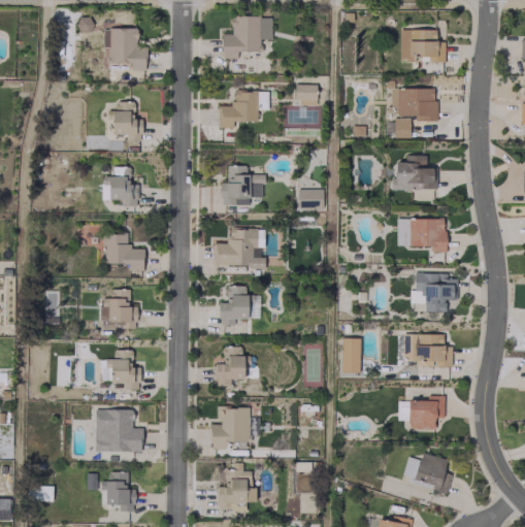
[(93,18),(80,17),(78,31),(91,32),(93,18)]
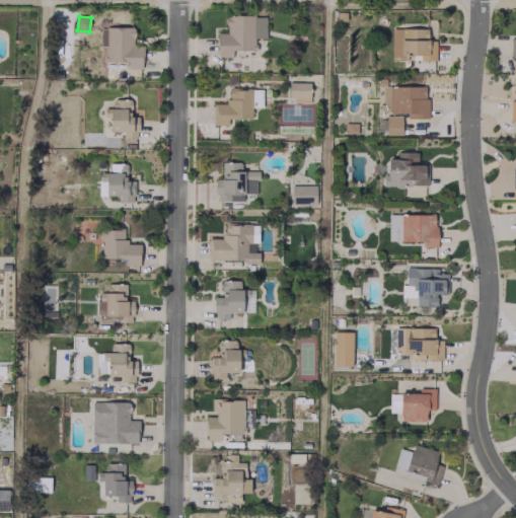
[(267,39),(267,16),(228,16),(228,33),(219,33),(219,58),(234,58),(234,51),(258,51),(258,39),(267,39)]
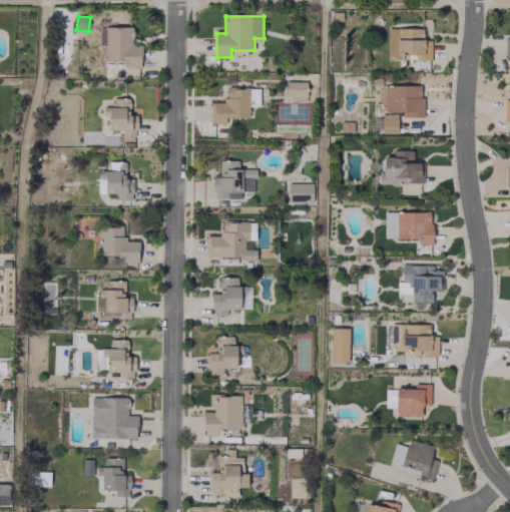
[(134,27),(101,27),(101,46),(106,46),(105,61),(128,62),(128,68),(142,68),(143,46),(134,46),(134,27)]
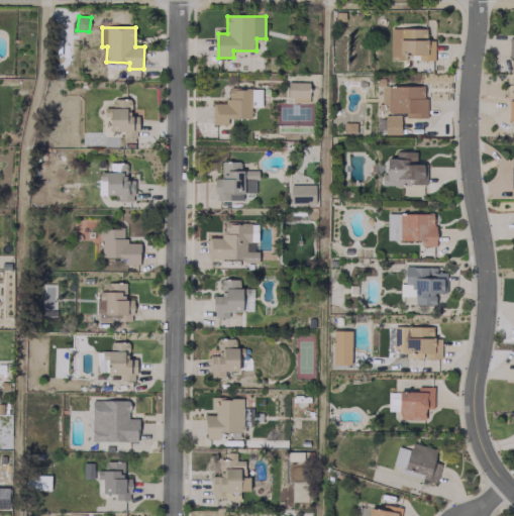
[(436,61),(436,40),(428,40),(428,29),(392,28),(392,60),(410,61),(436,61)]
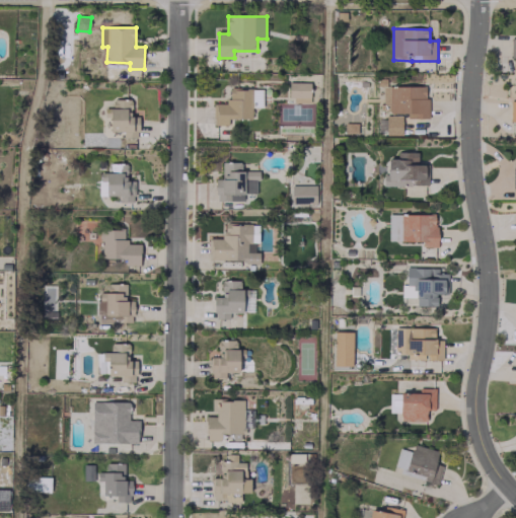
[(312,103),(312,83),(292,82),(292,103),(312,103)]
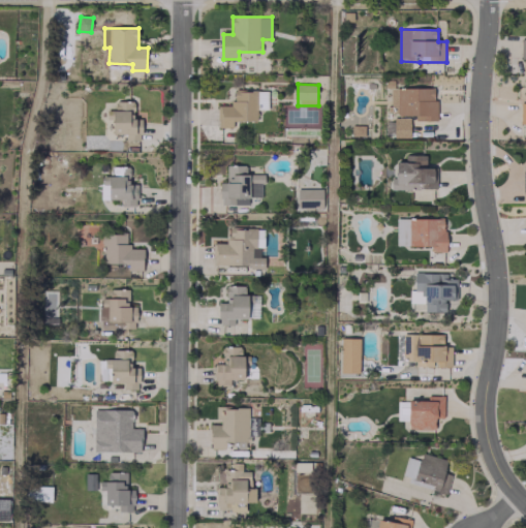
[(393,106),(399,106),(400,117),(423,116),(423,122),(438,121),(437,88),(392,89),(393,106)]
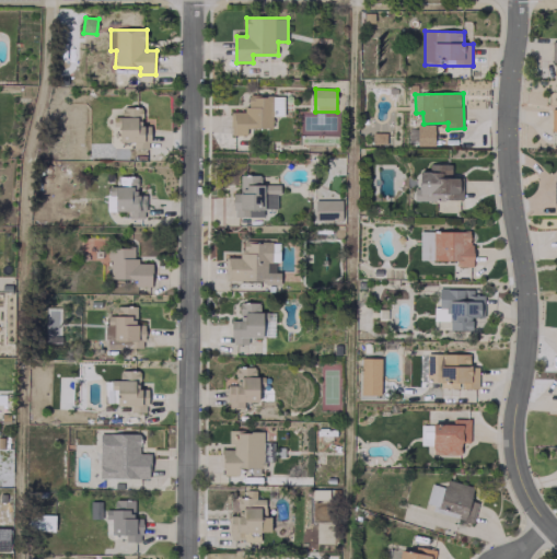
[(122,142),(135,142),(135,150),(151,150),(151,126),(143,126),(143,108),(123,108),(122,142)]
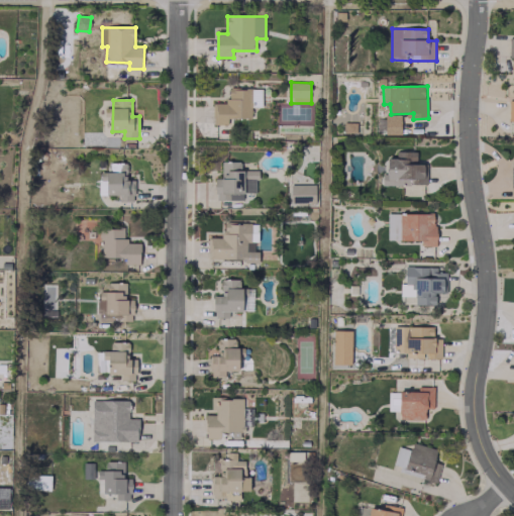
[(402,135),(402,115),(386,115),(386,135),(402,135)]
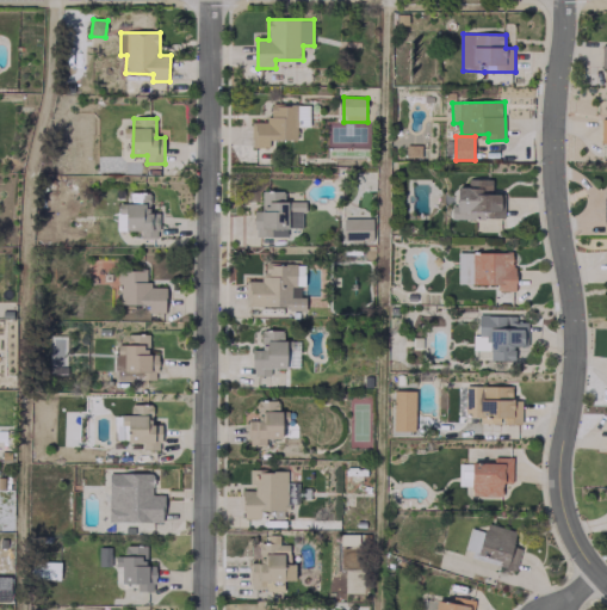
[(494,179),(469,179),(469,188),(458,188),(458,207),(453,207),(453,219),(505,219),(505,193),(494,193),(494,179)]
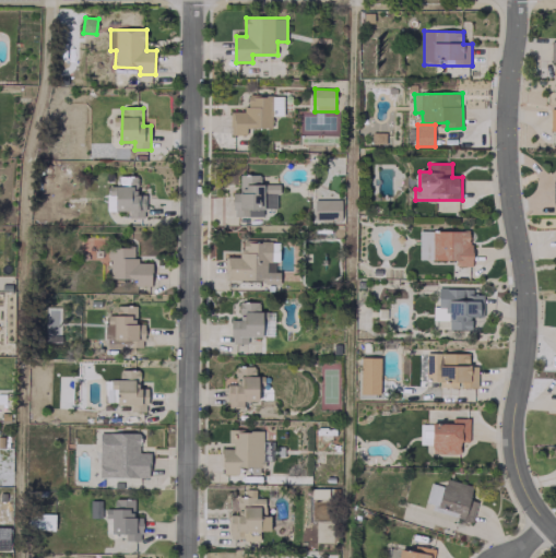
[(262,175),(241,176),(241,193),(234,193),(235,217),(264,216),(264,209),(280,209),(280,185),(262,185),(262,175)]
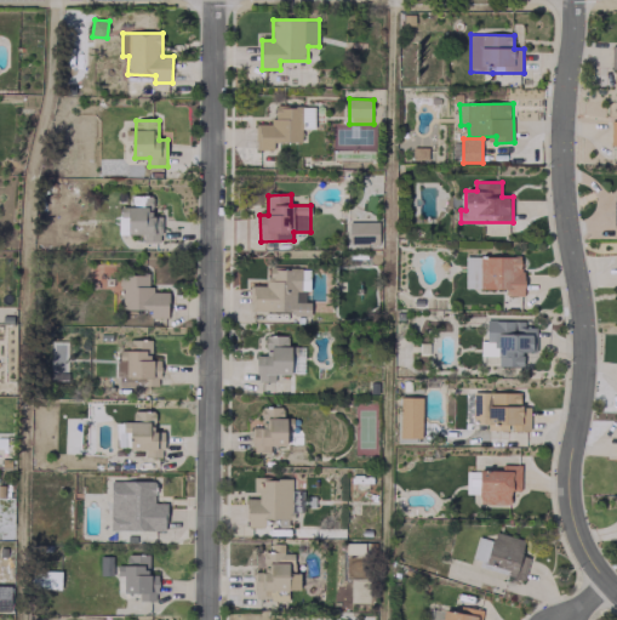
[(144,234),(144,243),(163,242),(163,216),(154,217),(154,197),(132,197),(132,206),(120,208),(121,235),(144,234)]
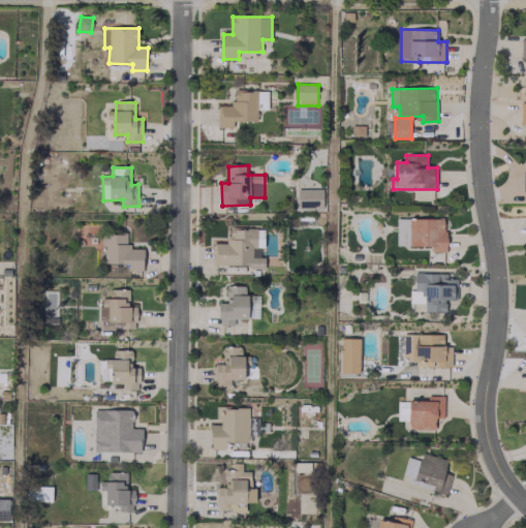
[(300,189),(299,208),(323,209),(325,190),(300,189)]
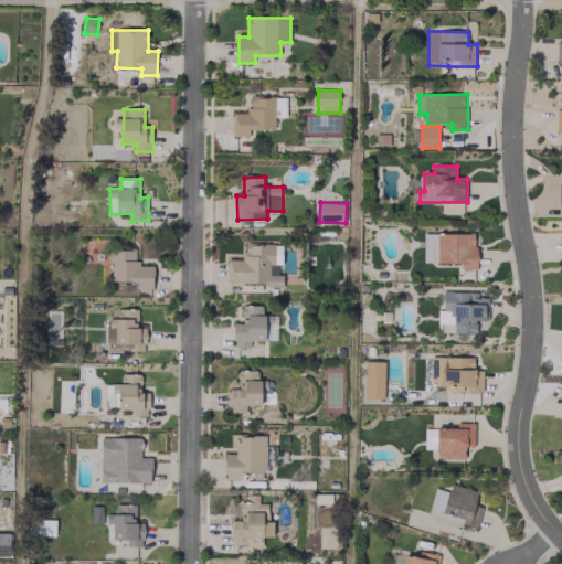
[(438,234),(426,234),(425,263),(438,263),(438,234)]
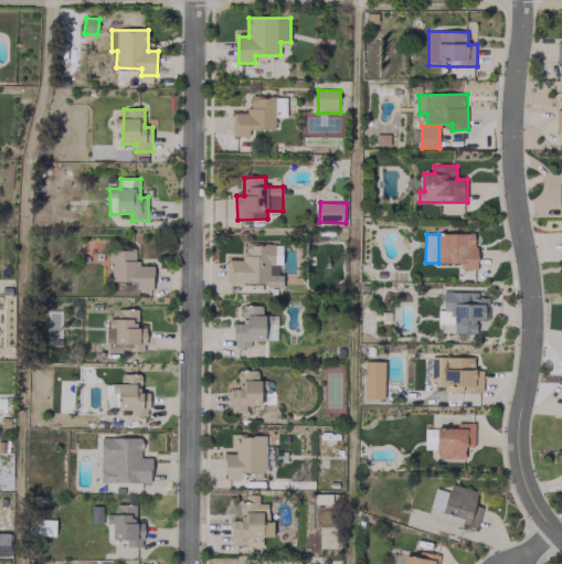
[(439,234),(439,263),(463,264),(463,269),(477,270),(478,234),(439,234)]
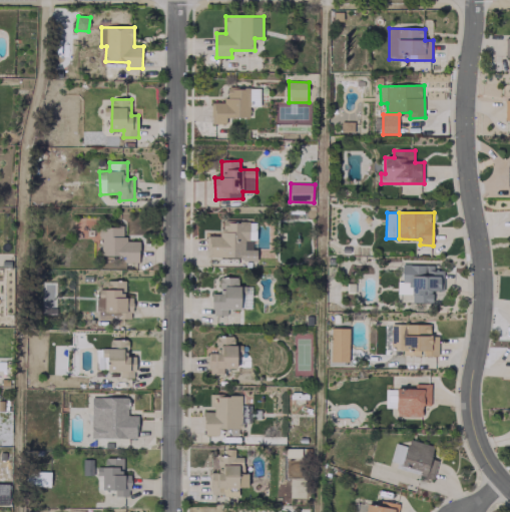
[(210,259),(259,260),(259,249),(256,249),(257,222),(222,221),(222,236),(211,236),(210,259)]
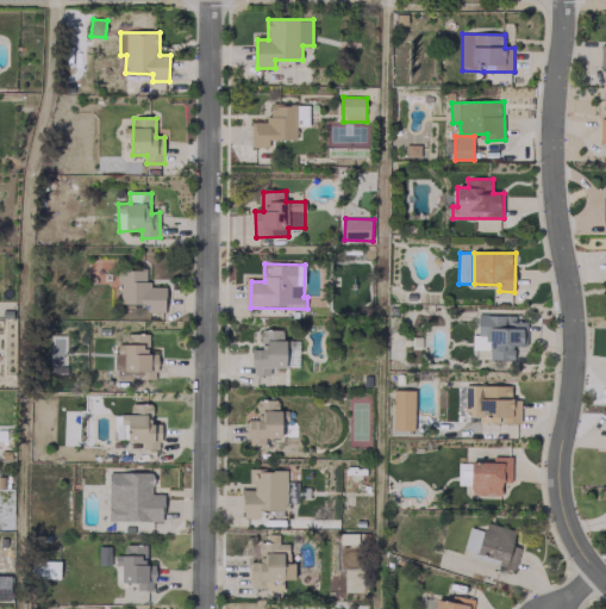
[(149,304),(149,312),(167,312),(167,287),(150,287),(149,271),(120,271),(120,305),(149,304)]
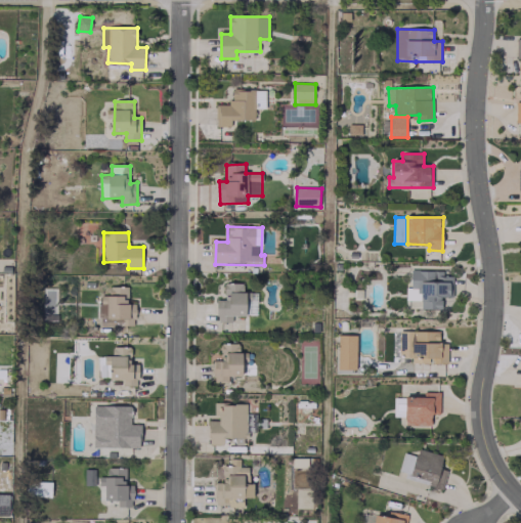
[(444,270),(413,270),(413,288),(407,288),(407,309),(442,310),(443,297),(451,297),(452,277),(444,277),(444,270)]
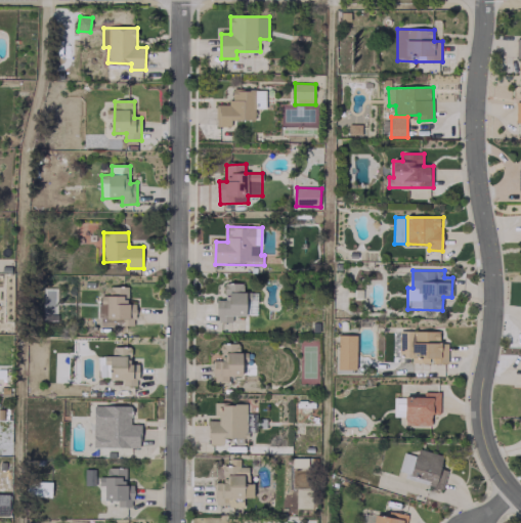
[(219,322),(233,322),(233,316),(247,316),(246,284),(225,284),(226,300),(218,300),(219,322)]
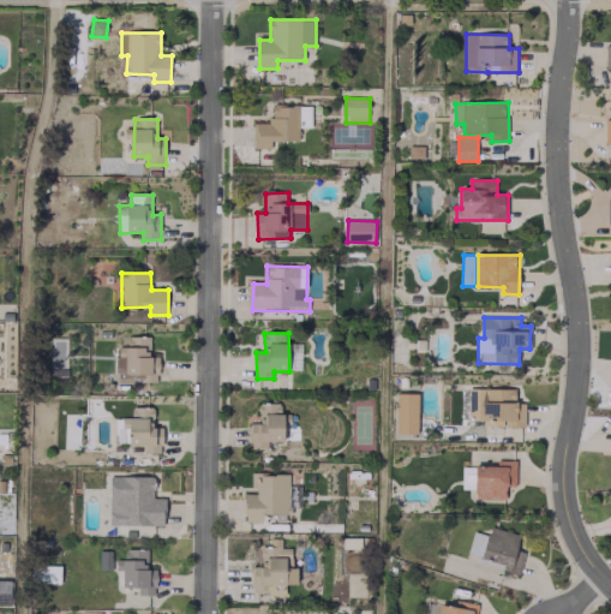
[(160,357),(151,357),(151,337),(132,338),(132,347),(118,347),(118,374),(142,374),(143,383),(160,383),(160,357)]
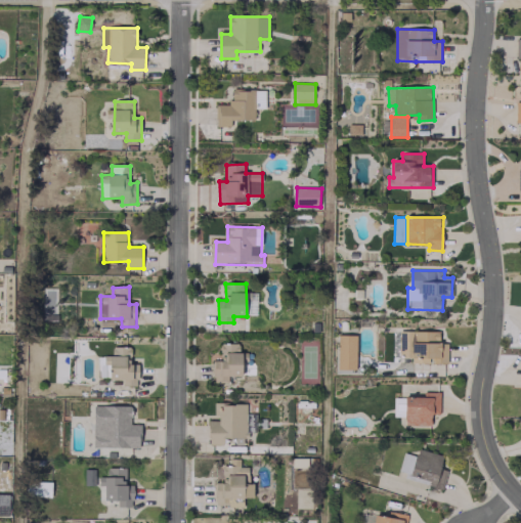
[(441,332),(399,332),(399,358),(413,358),(413,363),(448,364),(449,344),(440,343),(441,332)]
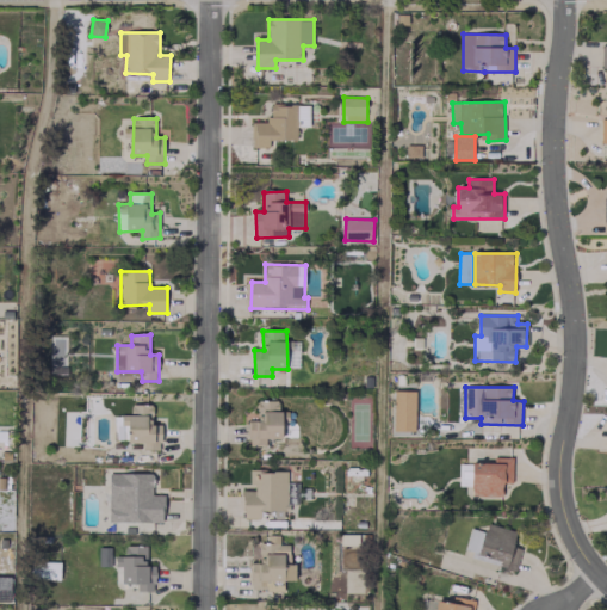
[(259,421),(251,421),(252,447),(268,447),(268,439),(283,439),(283,401),(259,401),(259,421)]
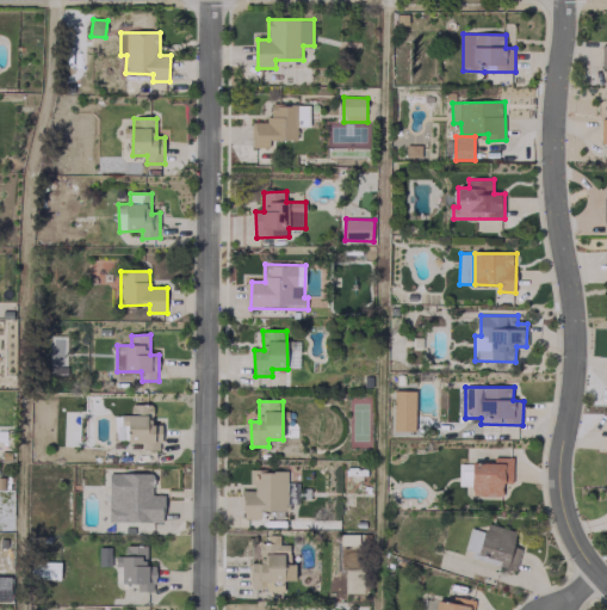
[(154,406),(130,405),(130,443),(146,443),(146,450),(162,451),(162,425),(154,425),(154,406)]
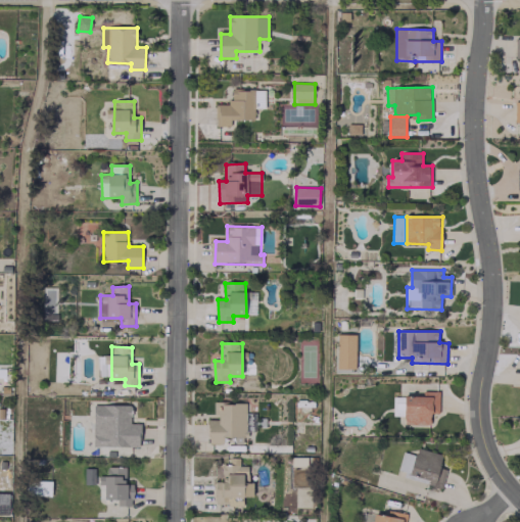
[(440,392),(426,392),(425,397),(406,396),(405,424),(431,425),(431,414),(440,414),(440,392)]
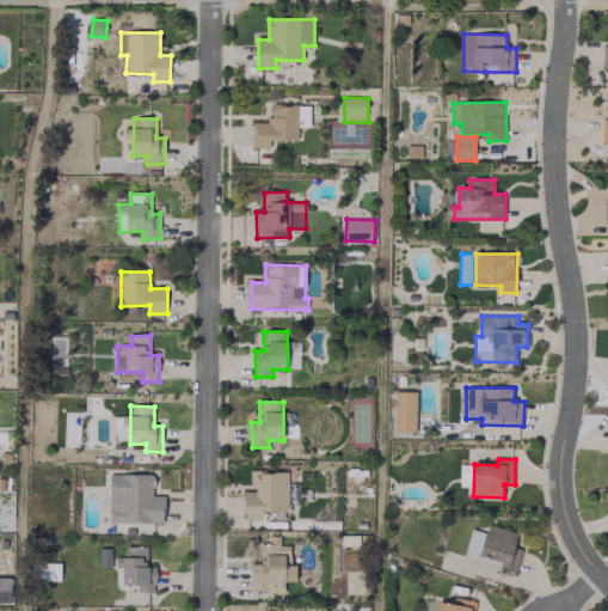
[(245,520),(263,520),(263,512),(274,512),(274,520),(289,520),(288,506),(301,506),(300,483),(289,484),(289,471),(256,472),(256,492),(245,492),(245,520)]
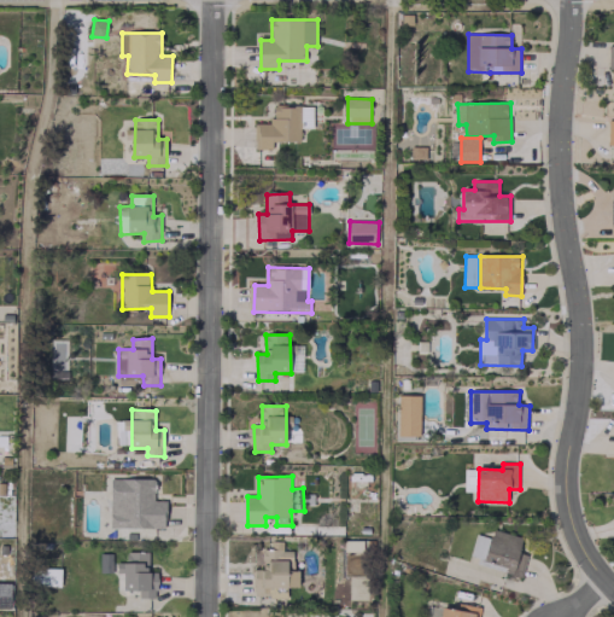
[(111,528),(167,529),(168,501),(156,500),(157,479),(112,478),(111,528)]
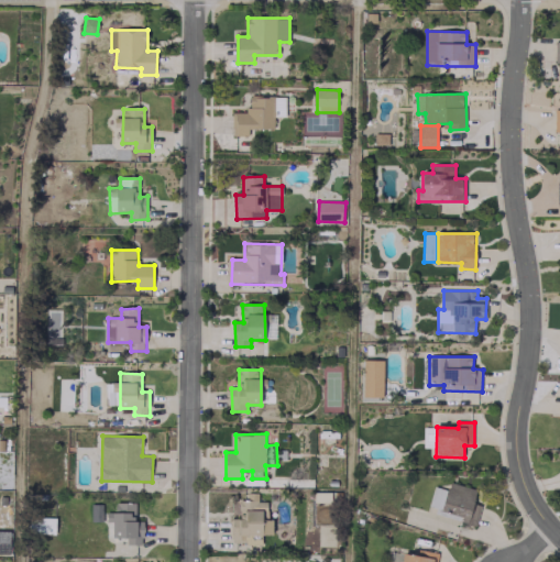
[(478,489),(450,483),(442,514),(462,519),(461,525),(476,529),(482,506),(474,504),(478,489)]
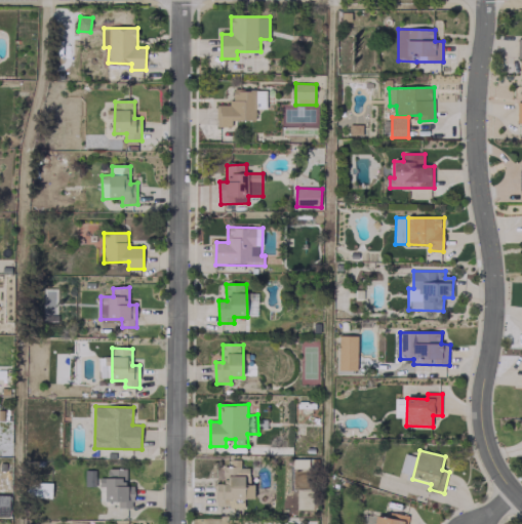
[(217,484),(217,505),(231,505),(231,509),(245,509),(245,499),(255,498),(254,483),(250,483),(250,468),(242,469),(242,462),(224,462),(225,484),(217,484)]
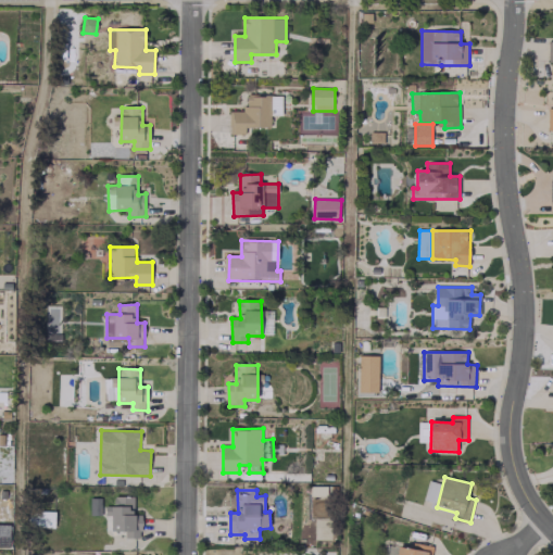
[(135,497),(115,496),(115,506),(107,506),(107,516),(112,517),(112,531),(126,532),(126,538),(142,539),(143,516),(135,515),(135,497)]
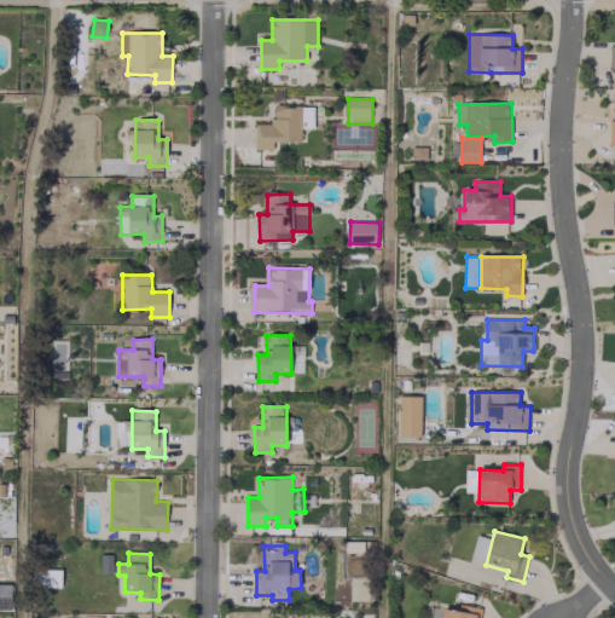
[(62,585),(62,572),(35,571),(35,584),(62,585)]
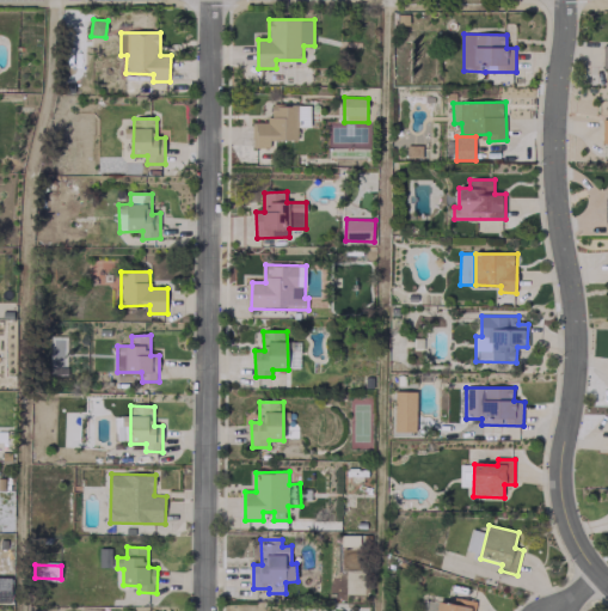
[(473,610),(476,603),(440,598),(436,610),(473,610)]
